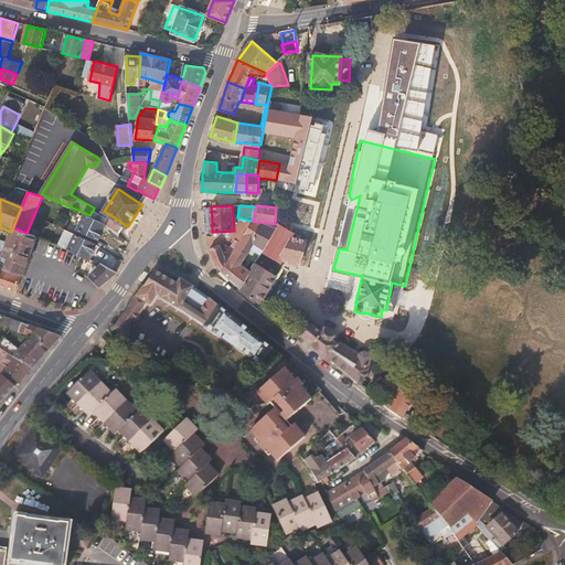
[(99,238),(106,224),(109,217),(102,214),(93,211),(89,215),(85,213),(78,230),(99,238)]
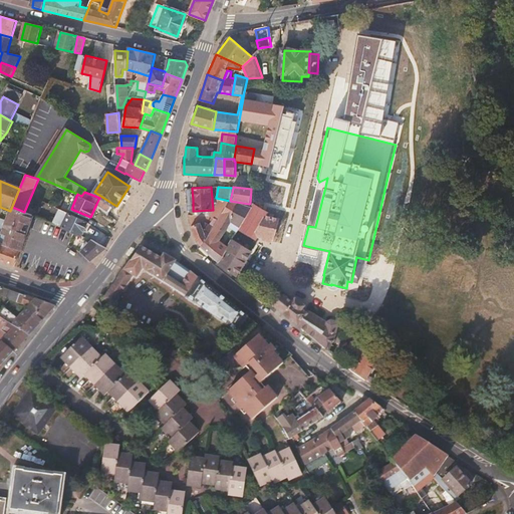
[(114,205),(94,192),(92,195),(99,198),(96,204),(108,214),(114,205)]
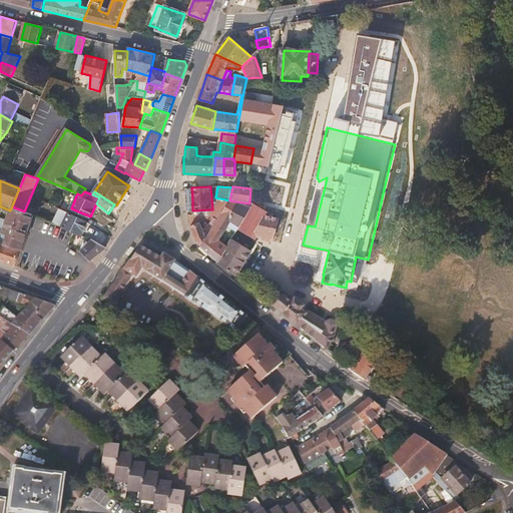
[(220,239),(228,226),(231,222),(240,227),(252,206),(248,203),(229,200),(224,208),(217,220),(202,245),(219,263),(219,262),(229,245),(220,239)]
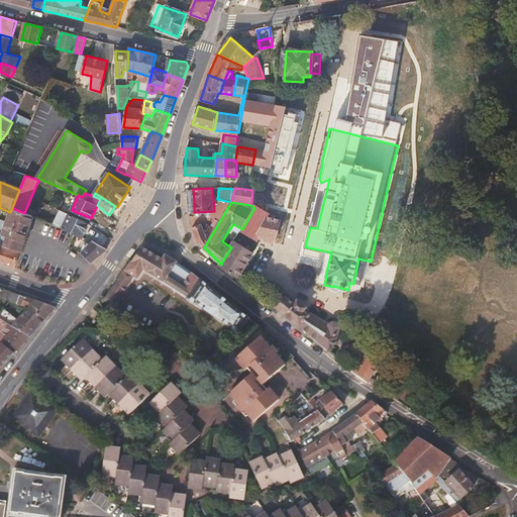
[(289,240),(293,222),(269,219),(272,214),(261,208),(256,205),(256,206),(254,208),(242,229),(241,230),(256,239),(259,235),(289,240)]
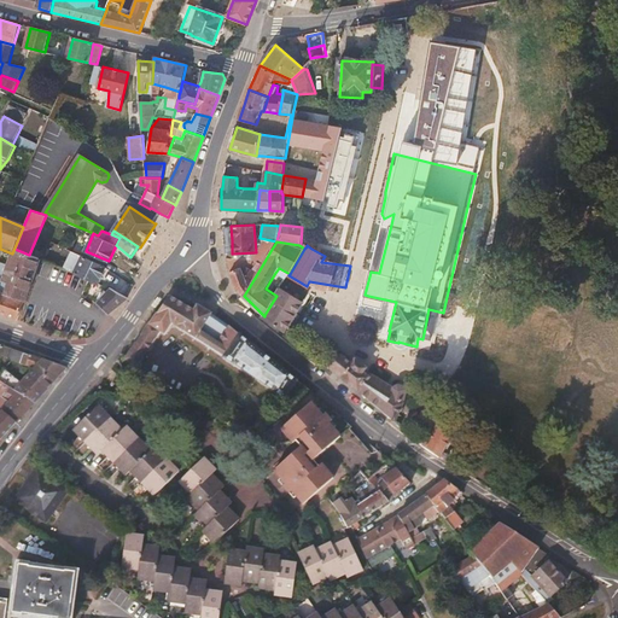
[(262,266),(270,251),(262,246),(254,260),(257,262),(262,266)]
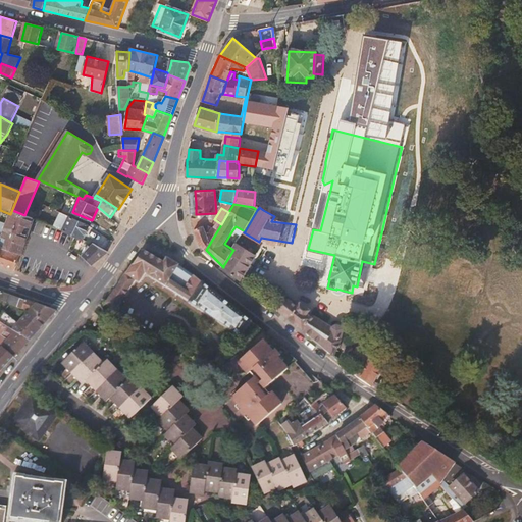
[(21,254),(34,218),(24,215),(12,210),(10,214),(2,237),(7,239),(4,248),(21,254)]
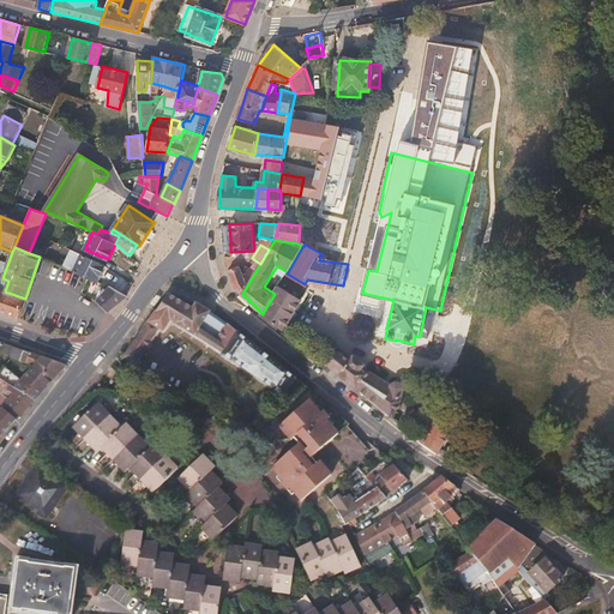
[(98,281),(108,259),(85,250),(76,271),(80,274),(90,277),(98,281)]
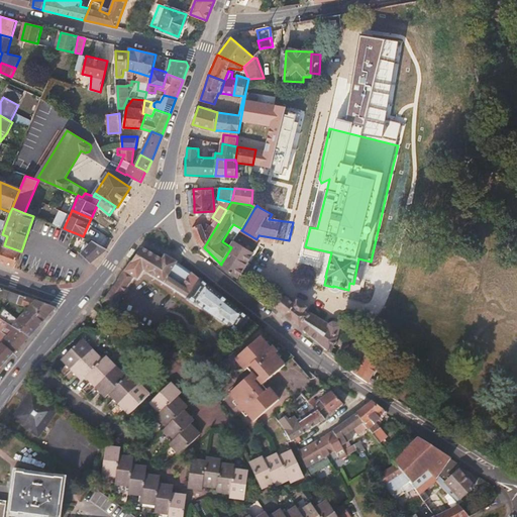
[(195,227),(194,227),(200,244),(204,247),(219,222),(215,219),(211,225),(205,223),(203,223),(201,217),(195,217),(195,227)]
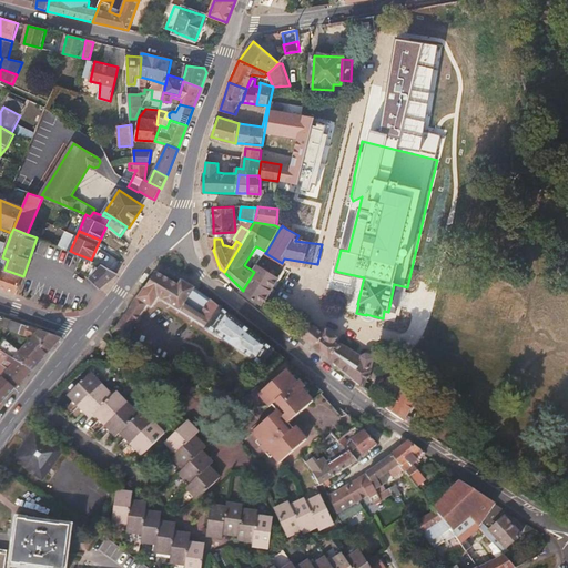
[(266,252),(256,246),(253,251),(263,257),(265,253),(266,252)]
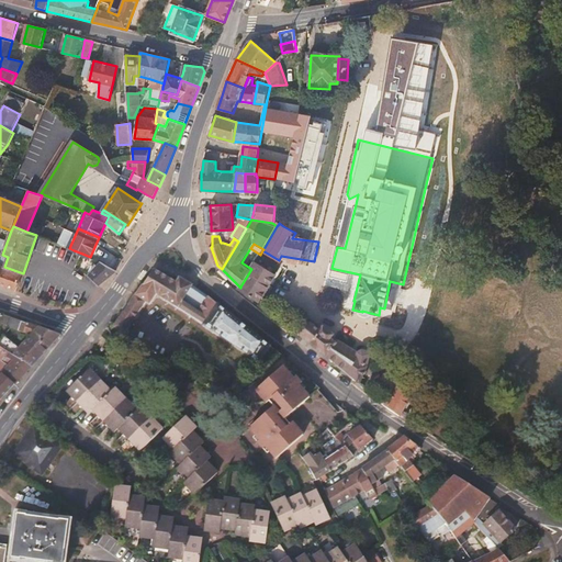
[(99,285),(116,271),(114,270),(100,261),(88,274),(99,285)]
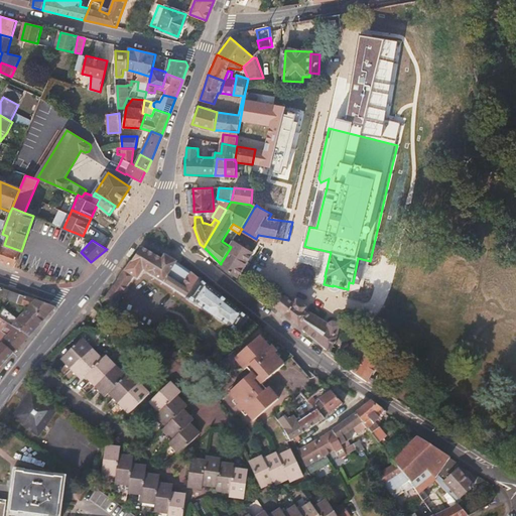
[(248,261),(253,252),(234,241),(231,247),(221,263),(243,280),(250,269),(249,268),(245,266),(248,261)]
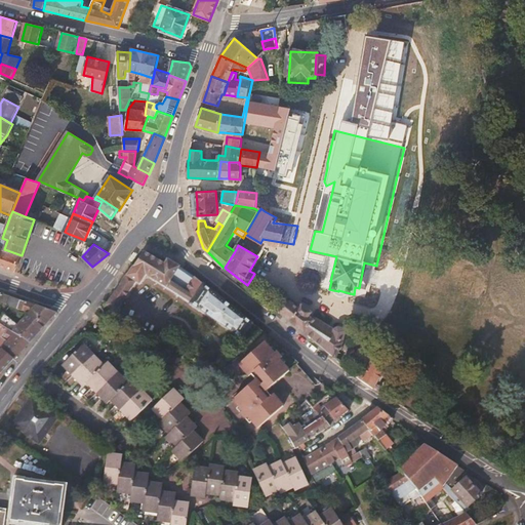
[(0,267),(14,273),(22,255),(4,249),(0,247),(0,267)]
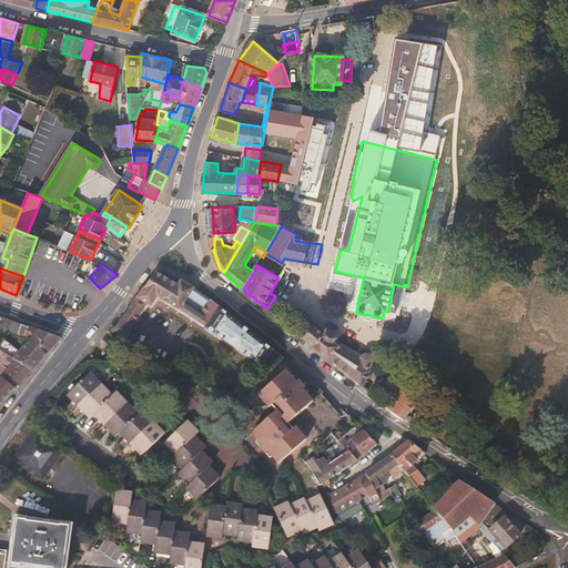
[(210,300),(200,292),(181,281),(179,285),(155,273),(114,331),(125,337),(127,336),(148,305),(152,307),(159,297),(205,327),(220,307),(210,300)]
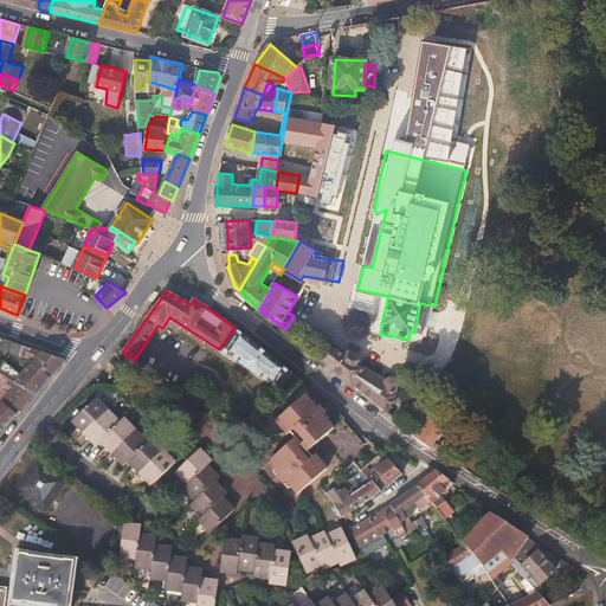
[(426,345),(434,307),(420,303),(414,333),(410,331),(408,340),(426,345)]
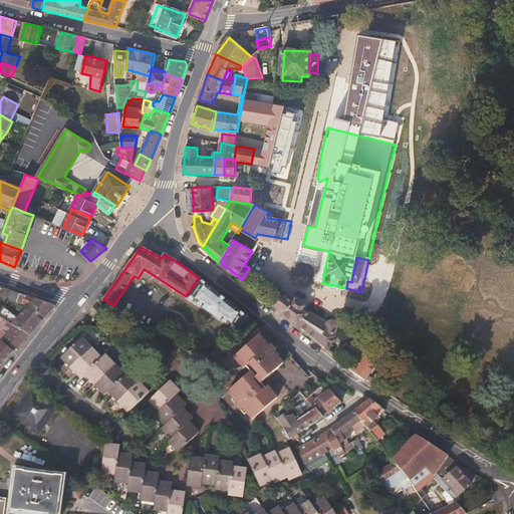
[(247,316),(199,278),(186,296),(237,331),(247,316)]
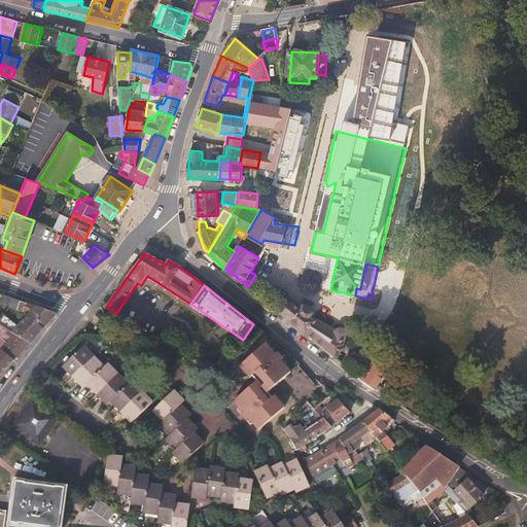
[(0,304),(11,308),(14,299),(0,293),(0,304)]
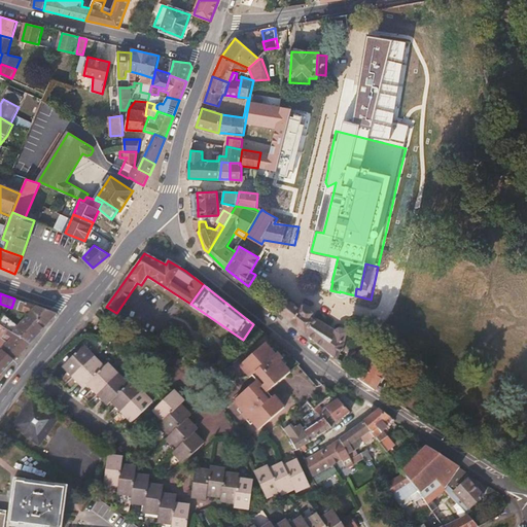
[(31,315),(46,328),(58,314),(14,299),(11,308),(23,312),(23,313),(31,315)]
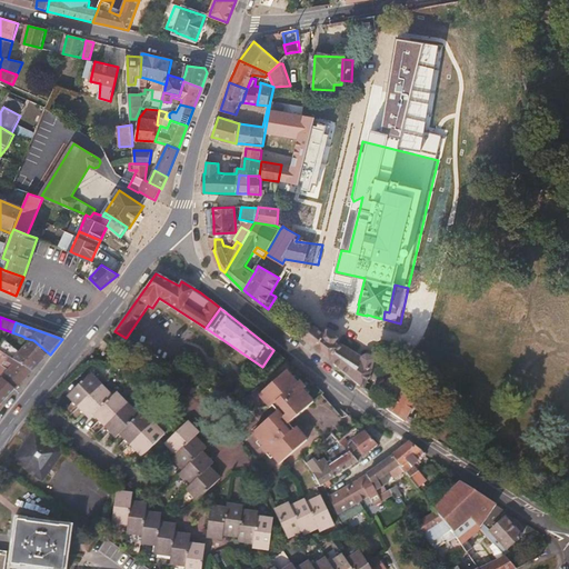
[(351,360),(355,355),(359,347),(350,340),(346,347),(347,348),(343,353),(339,349),(333,346),(337,340),(327,333),(325,333),(322,337),(313,330),(305,341),(363,389),(370,373),(373,360),(371,358),(366,357),(361,359),(358,365),(351,360)]
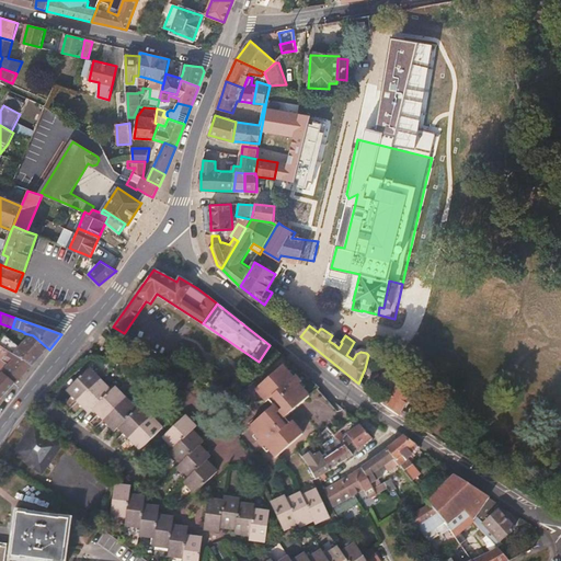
[(20,348),(4,336),(0,341),(0,345),(33,367),(49,350),(33,335),(20,348)]
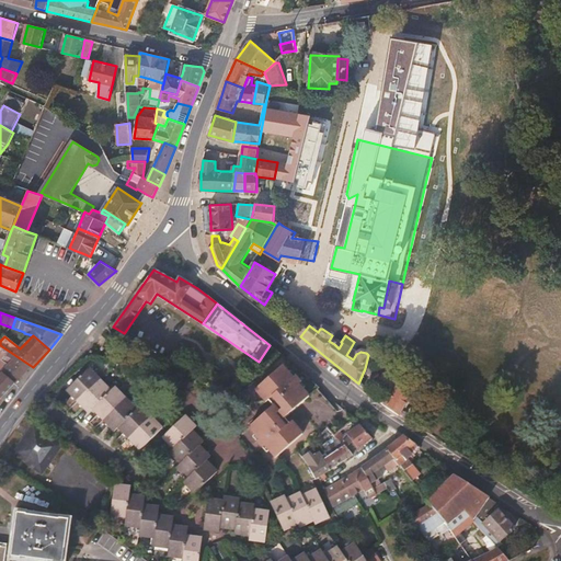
[(334,344),(338,340),(332,335),(329,341),(334,344)]
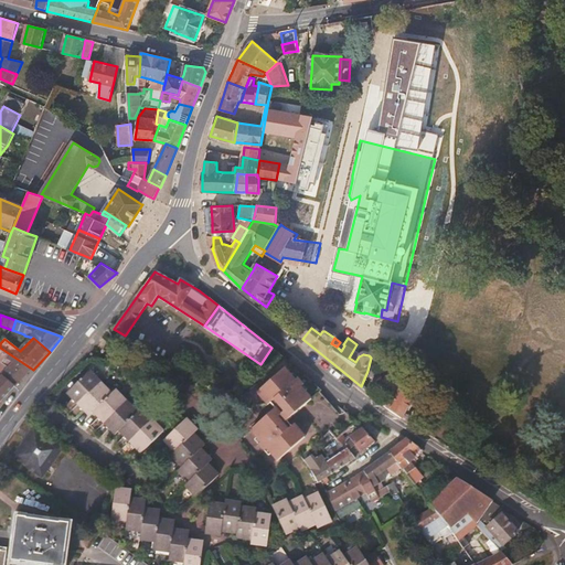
[(0,348),(0,354),(0,362),(1,363),(9,369),(2,375),(3,376),(14,386),(17,387),(33,370),(0,348)]
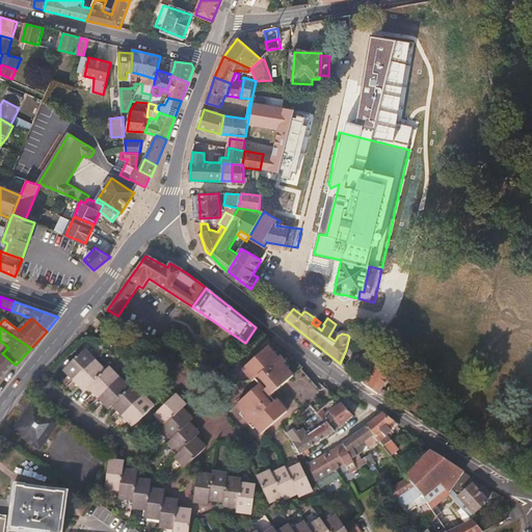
[(338,336),(331,331),(328,337),(335,341),(338,336)]
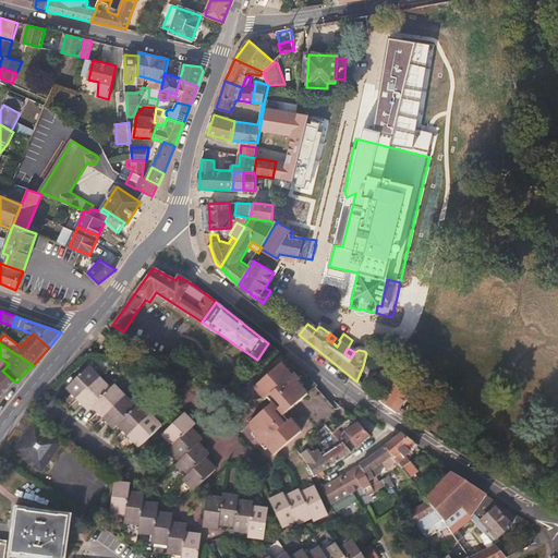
[(283,419),(307,397),(280,365),(250,391),(262,404),(266,401),(271,407),(245,431),(273,459),(299,435),(283,419)]
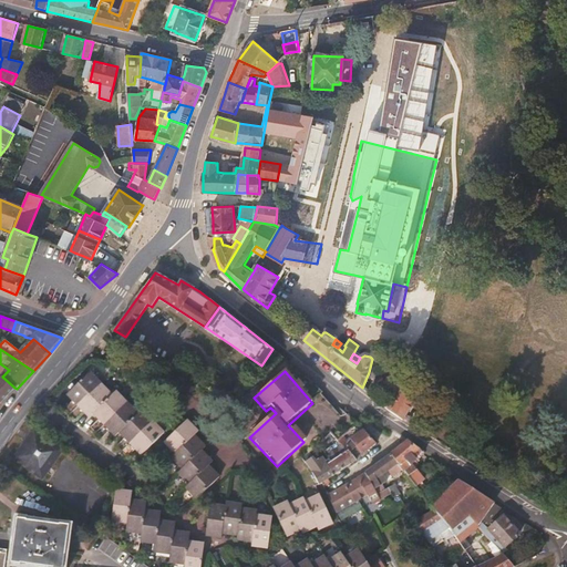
[(69,416),(102,384),(91,373),(71,392),(73,394),(70,398),(73,401),(63,411),(69,416)]
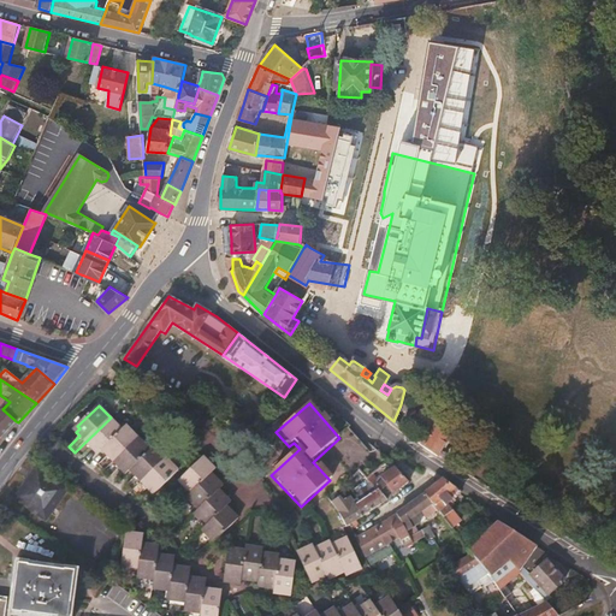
[(16,421),(4,410),(0,415),(0,439),(1,440),(18,422),(16,421)]
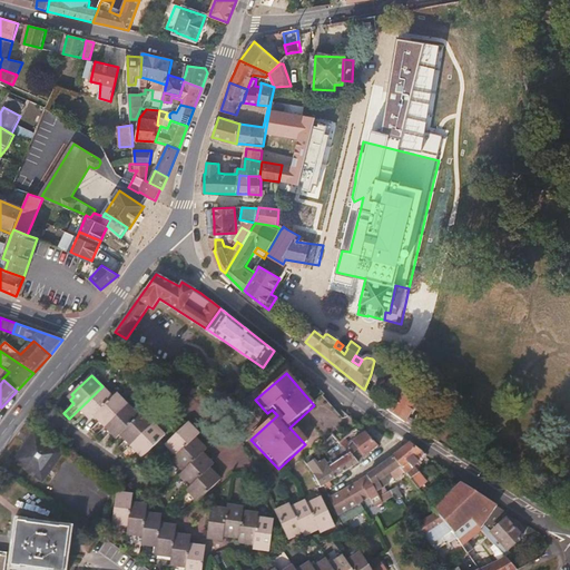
[(96,414),(114,397),(102,386),(69,419),(75,423),(84,414),(87,418),(94,411),(96,414)]
